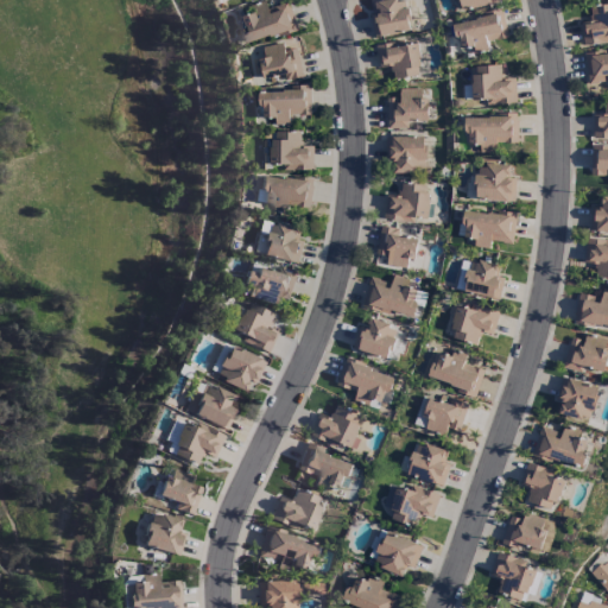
[(412,31),(405,0),(392,0),(374,4),(377,14),(369,16),(374,39),(412,31)]
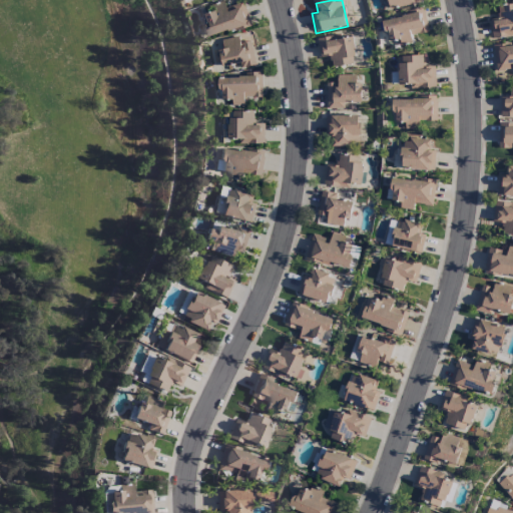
[(420,3),(419,0),(385,0),(388,10),(420,3)]
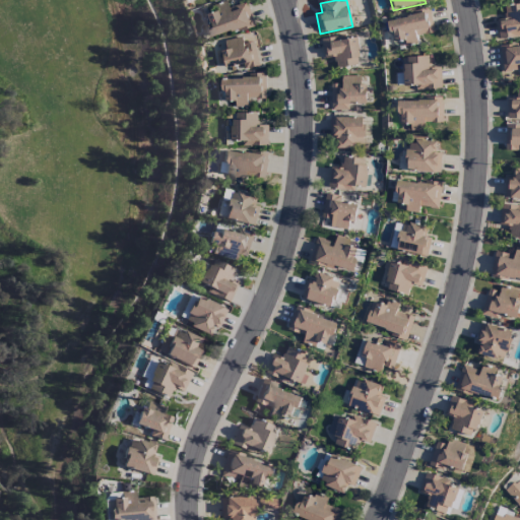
[(254,24),(246,2),(229,8),(226,2),(217,5),(219,10),(205,15),(213,39),(254,24)]
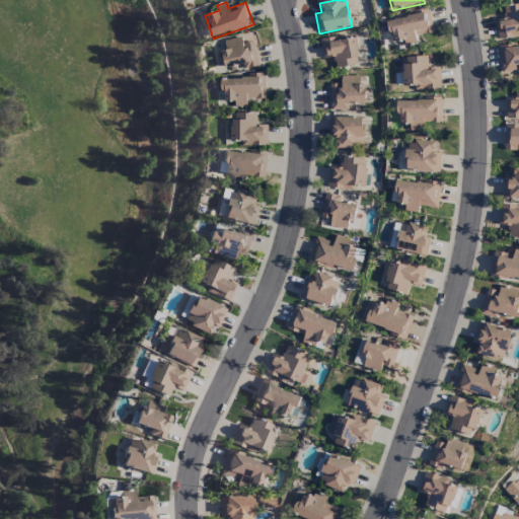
[(518,5),(503,7),(504,19),(497,19),(498,39),(518,36),(518,5)]
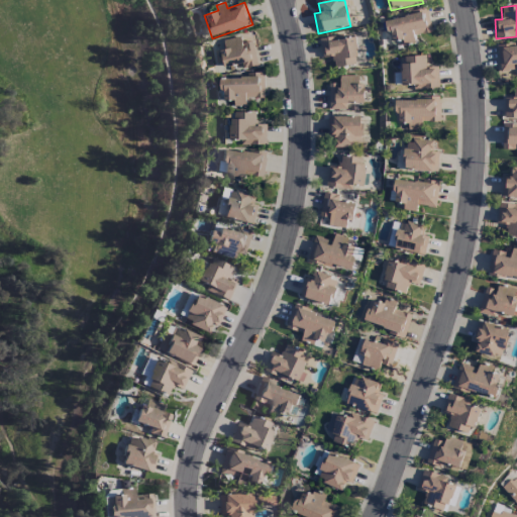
[(431,32),(427,11),(387,19),(391,42),(402,40),(403,45),(415,42),(414,35),(431,32)]
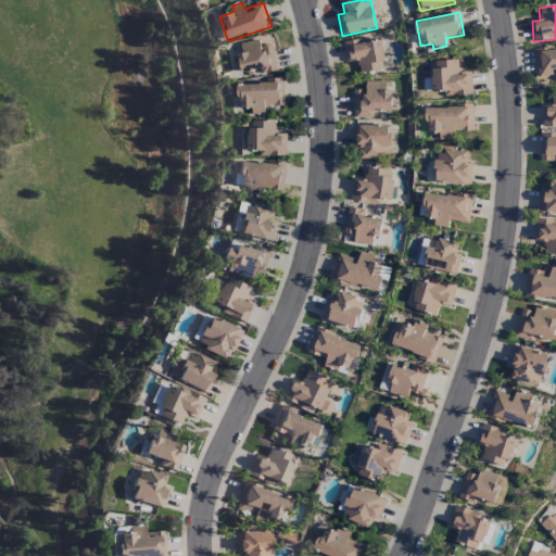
[(346,63),(357,61),(358,73),(386,71),(381,38),(344,42),(346,63)]
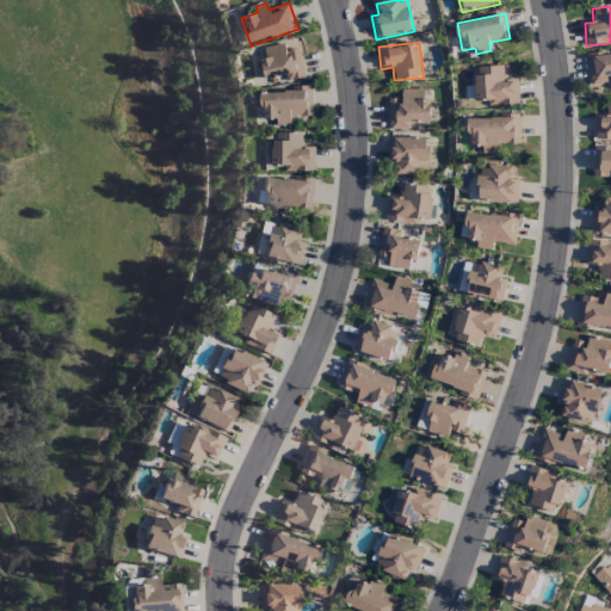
[(264,48),(265,59),(260,59),(264,80),(287,76),(287,81),(304,78),(298,49),(285,51),(284,44),(264,48)]
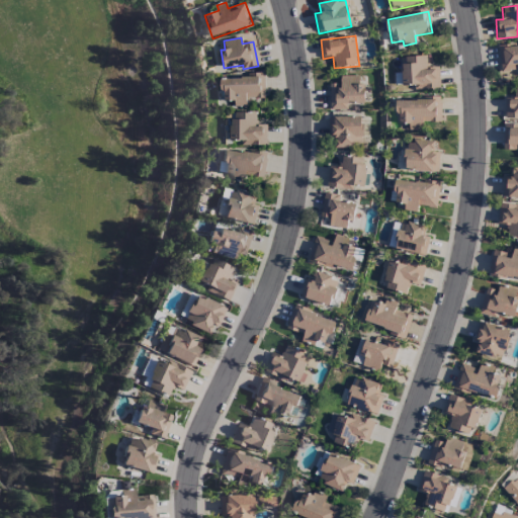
[(517,45),(498,48),(501,72),(517,70),(517,45)]
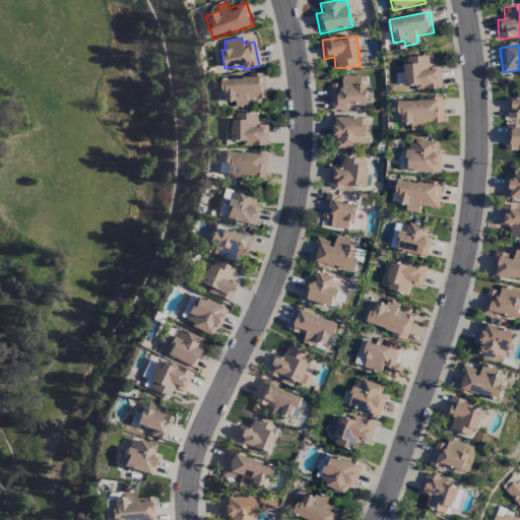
[(441,68),(429,68),(429,57),(404,57),(404,86),(415,85),(415,89),(441,88),(441,68)]
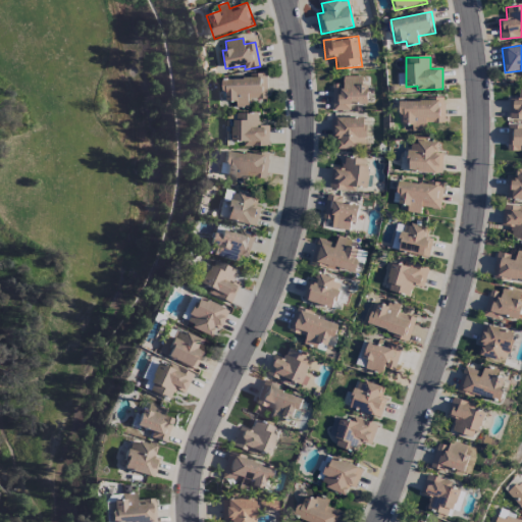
[(221,77),(222,92),(226,92),(226,102),(236,102),(236,107),(249,107),(249,100),(266,99),(265,76),(221,77)]
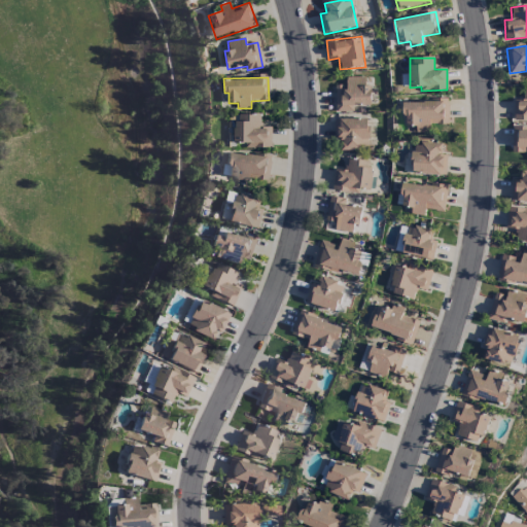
[(364,77),(345,77),(345,85),(336,85),(336,112),(353,112),(353,105),(372,105),(371,85),(364,85),(364,77)]
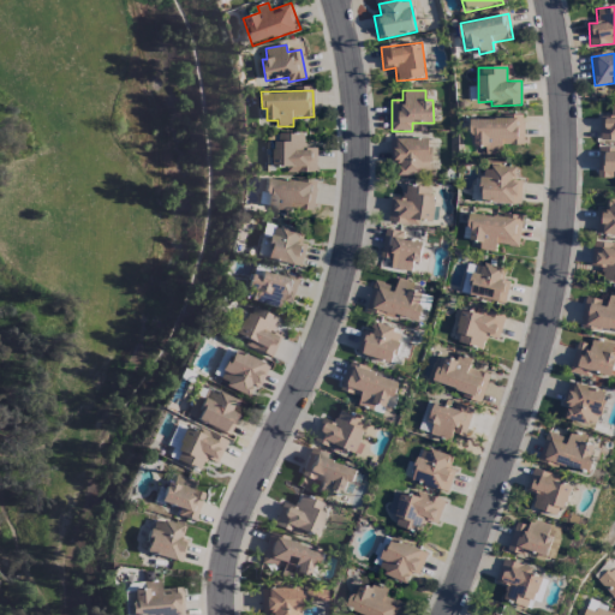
[(601,142),(614,141),(614,101),(611,102),(613,117),(599,117),(601,142)]
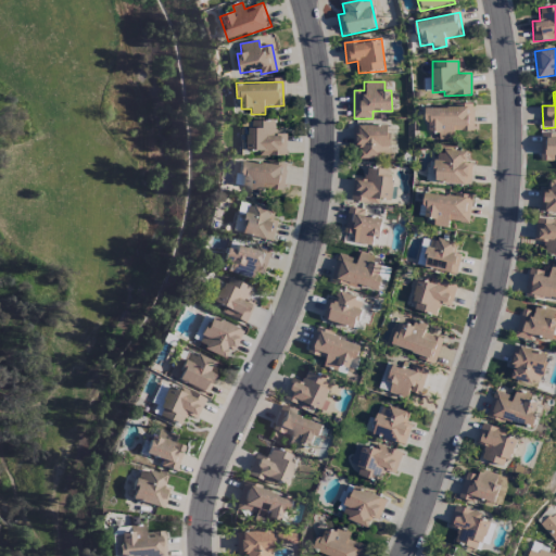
[(474,131),(474,106),(427,106),(426,134),(439,134),(439,140),(454,140),(454,131),(474,131)]
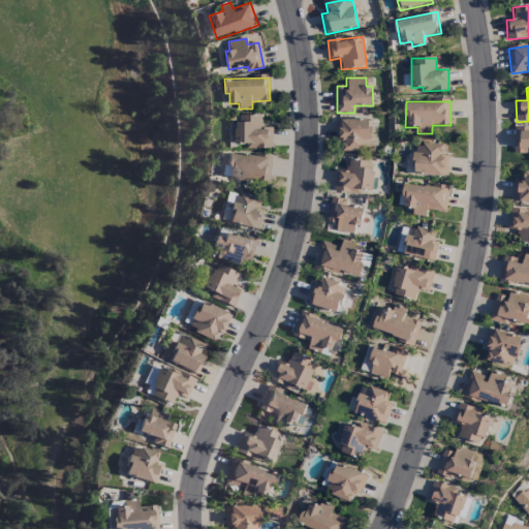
[(261,115),(240,116),(240,123),(235,123),(236,144),(246,143),(246,150),(273,149),(272,127),(262,128),(261,115)]
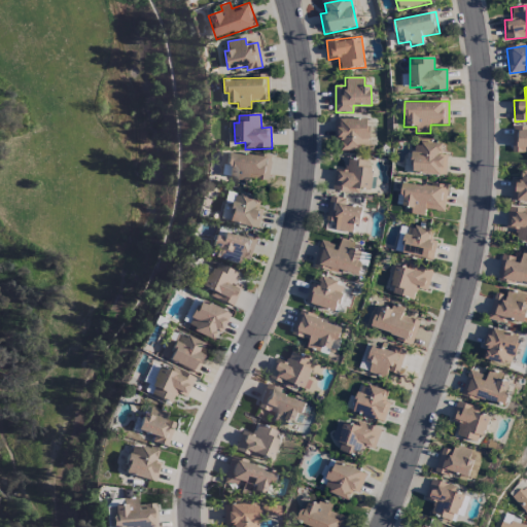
[(341,150),(369,149),(367,118),(334,119),(335,139),(341,139),(341,150)]
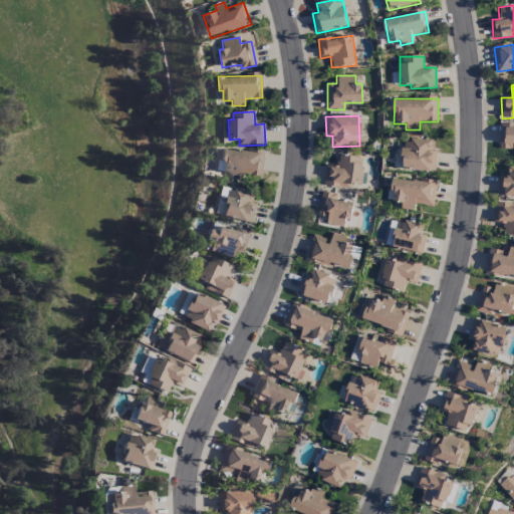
[(513,149),(513,123),(500,123),(499,149),(513,149)]
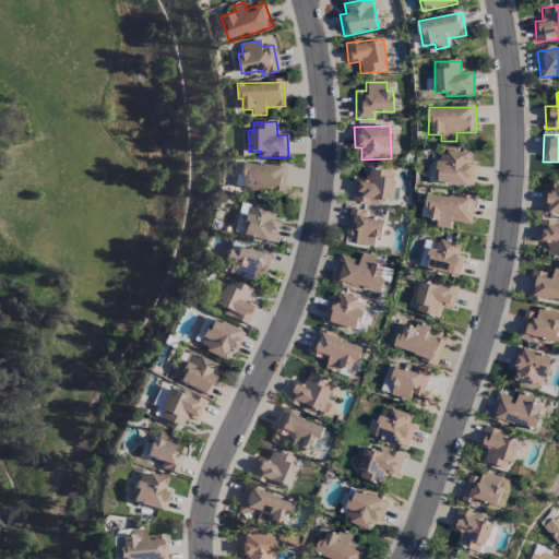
[(468,153),(438,152),(437,185),(474,186),(474,164),(468,164),(468,153)]
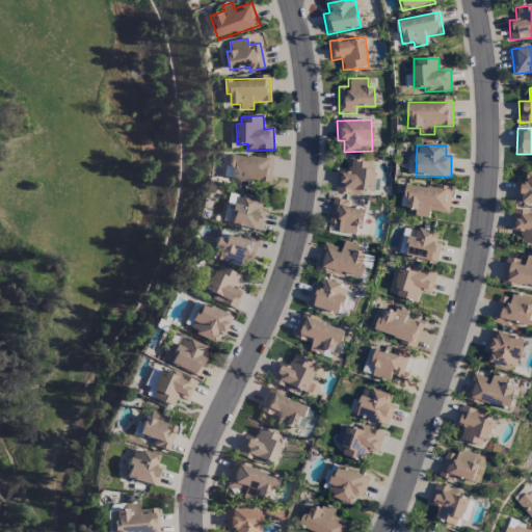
[(224,177),(239,179),(238,187),(250,188),(251,180),(270,183),(274,160),(228,153),(224,177)]
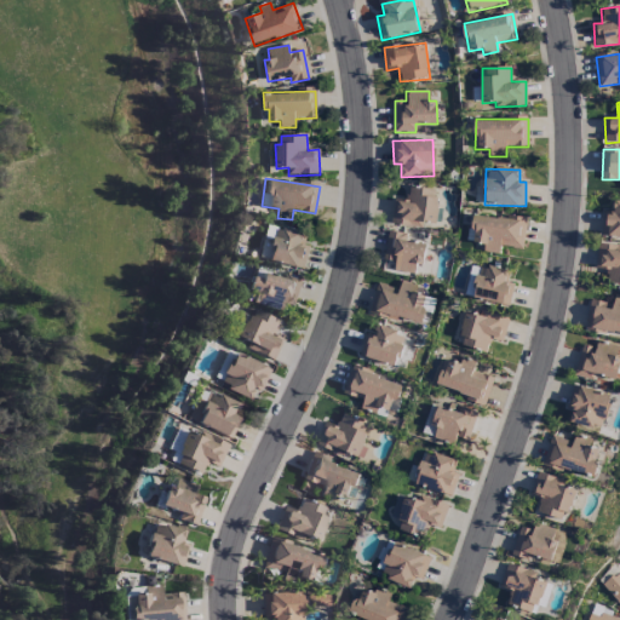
[(391,225),(423,227),(423,223),(436,223),(437,189),(408,187),(408,200),(392,200),(391,225)]
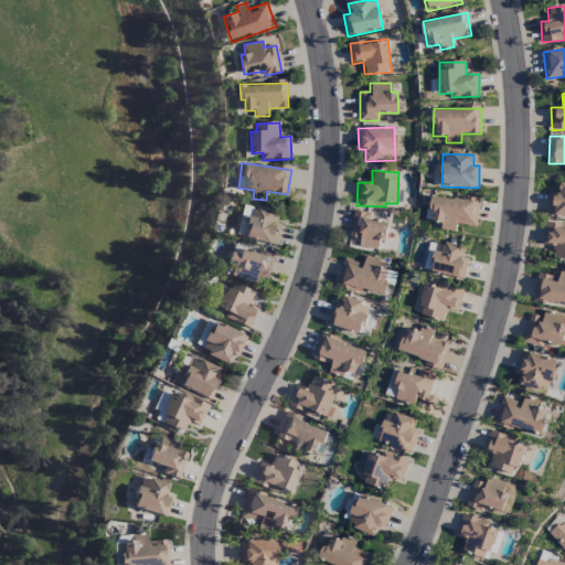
[(548,215),(564,215),(564,184),(556,184),(556,193),(550,193),(548,215)]
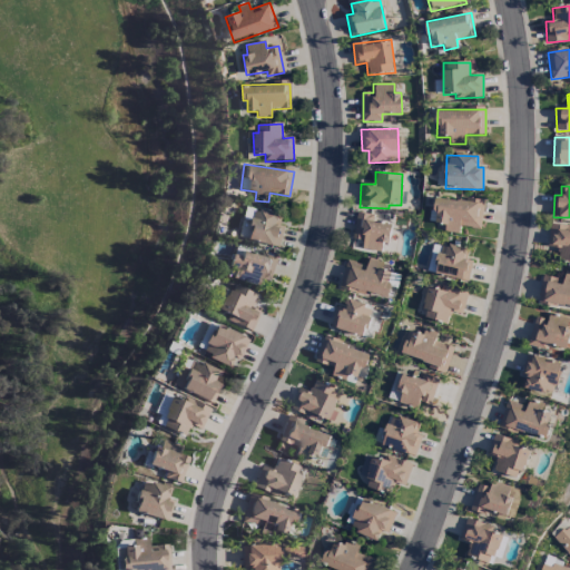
[(480,229),(484,203),(436,196),(433,223),(444,225),(443,232),(459,234),(460,226),(480,229)]
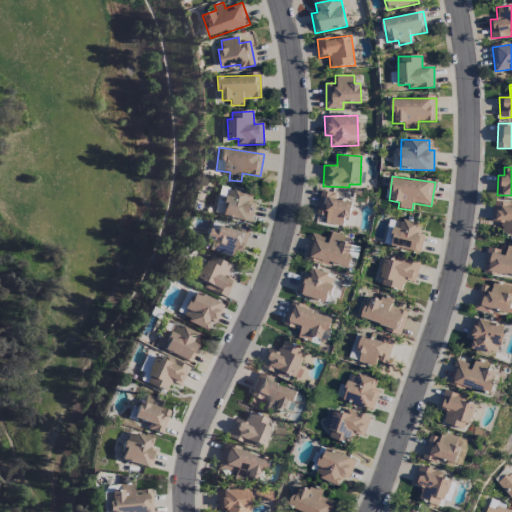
[(249,192),(227,186),(220,215),(250,222),(255,204),(247,202),(249,192)]
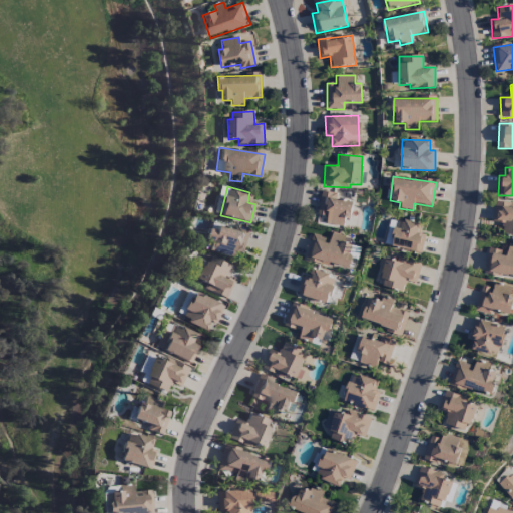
[(353,202),(335,199),(337,193),(322,190),(317,215),(327,216),(325,225),(343,228),(344,218),(350,219),(353,202)]
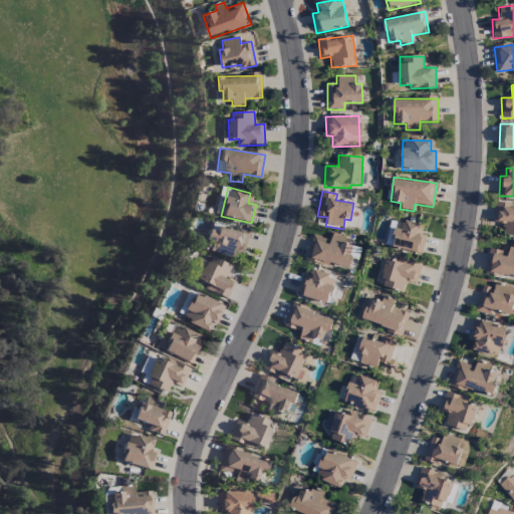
[(494,223),(505,224),(504,235),(513,236),(513,204),(496,202),(494,223)]
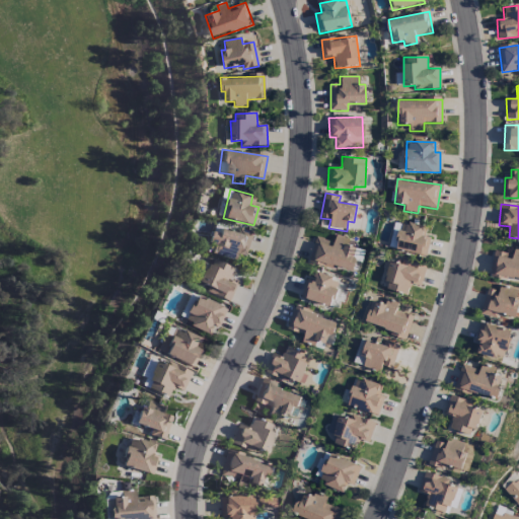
[(427,228),(401,221),(394,249),(425,257),(431,238),(424,236),(427,228)]
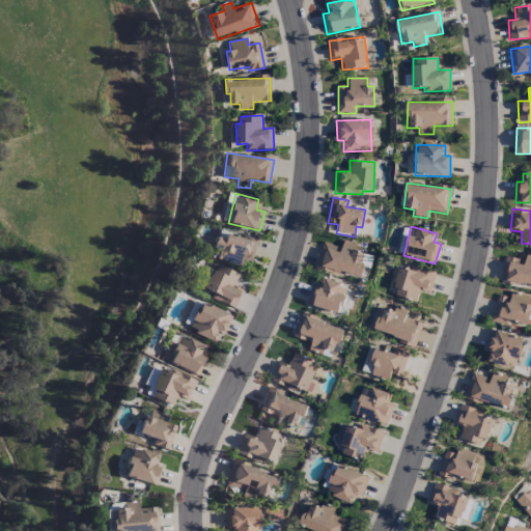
[(243,238),(224,233),(223,239),(216,236),(213,248),(220,250),(218,259),(240,264),(241,259),(252,262),(258,238),(244,233),(243,238)]
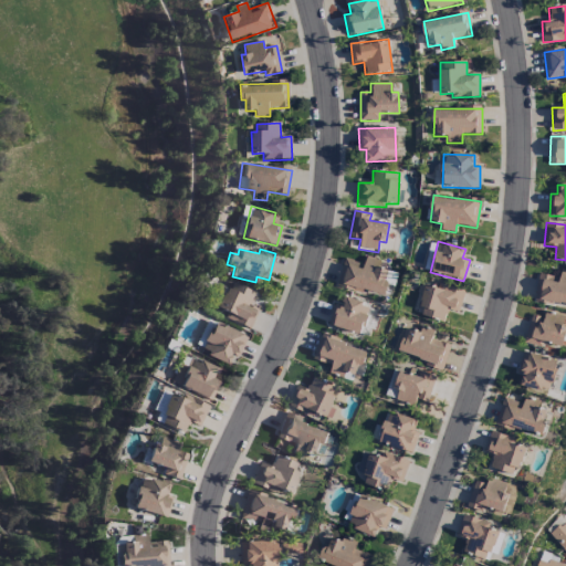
[(345,259),(336,286),(363,294),(364,290),(384,295),(390,271),(378,268),(380,260),(366,255),(364,264),(345,259)]
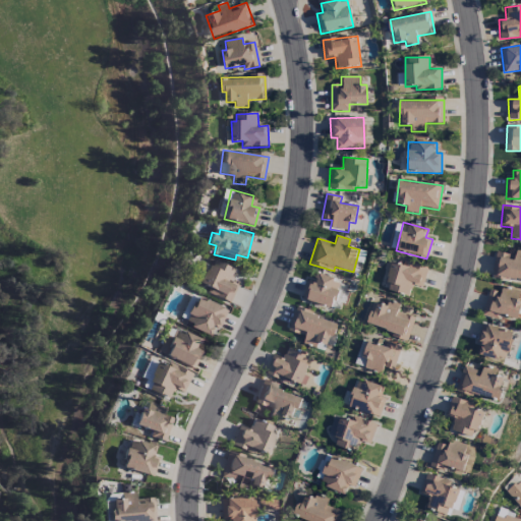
[(497,252),(491,274),(520,281),(520,249),(516,248),(514,255),(497,252)]
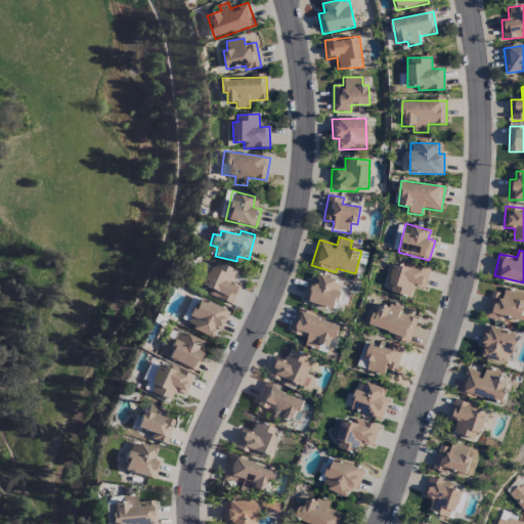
[(238,287),(230,282),(235,271),(212,260),(201,285),(209,289),(207,293),(230,304),(238,287)]
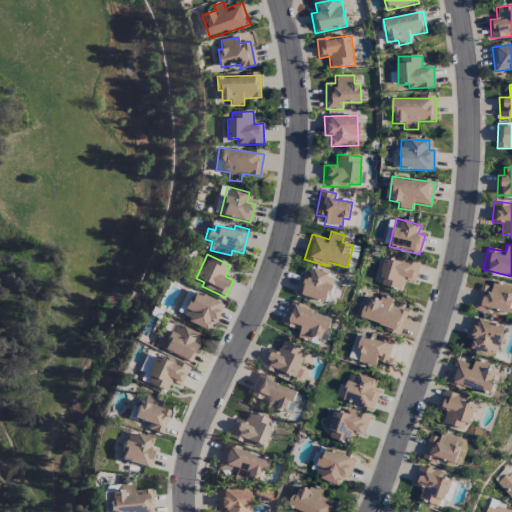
[(379,285),(403,290),(405,280),(416,283),(420,262),(396,257),(396,260),(384,257),(379,285)]
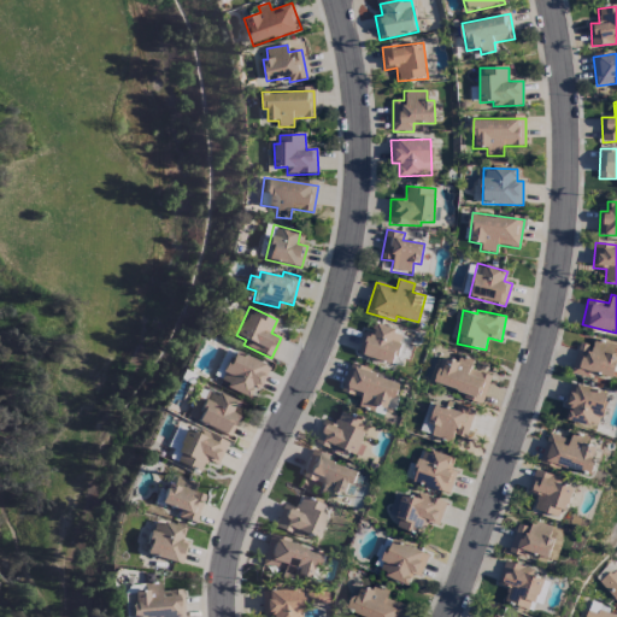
[(374,324),(371,334),(364,333),(357,354),(393,365),(404,333),(374,324)]
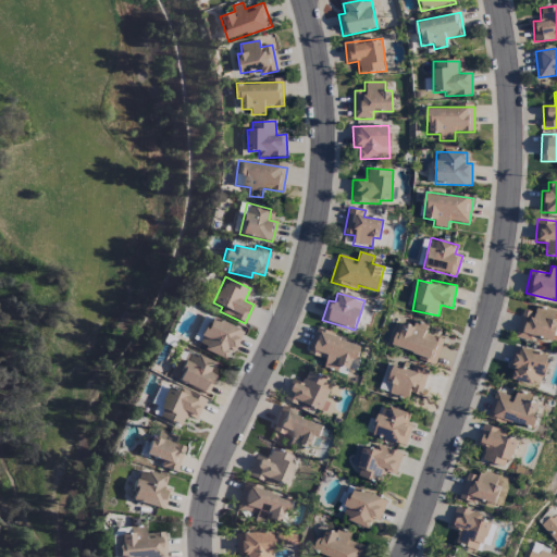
[(522,310),(516,337),(534,343),(535,337),(553,342),(555,334),(556,334),(556,321),(554,321),(556,311),(536,306),(534,313),(522,310)]
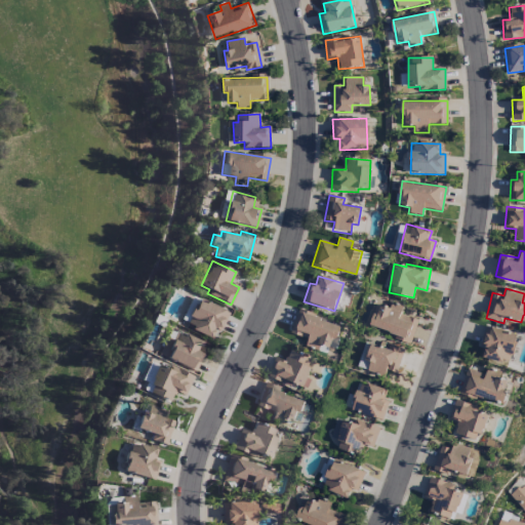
[(214,328),(220,331),(230,312),(198,297),(185,327),(209,338),(214,328)]
